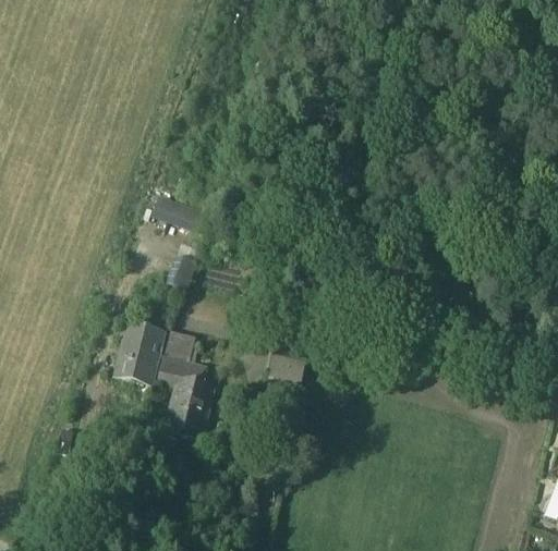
[(158,195),(150,216),(205,235),(213,215),(207,212),(210,203),(178,191),(174,201),(158,195)]
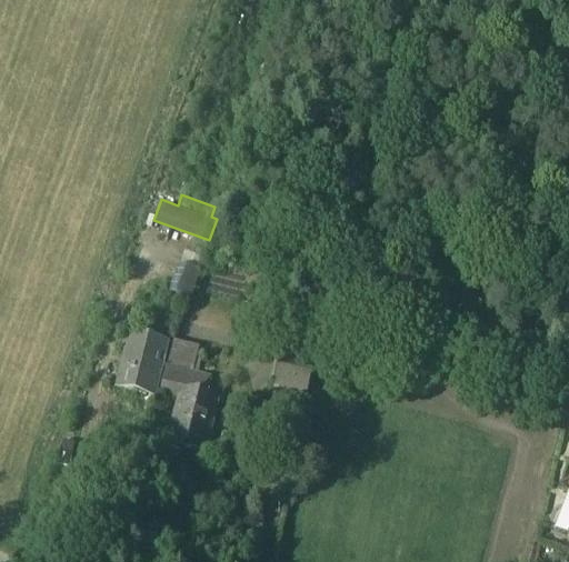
[(168,289),(190,297),(200,268),(178,259),(168,289)]
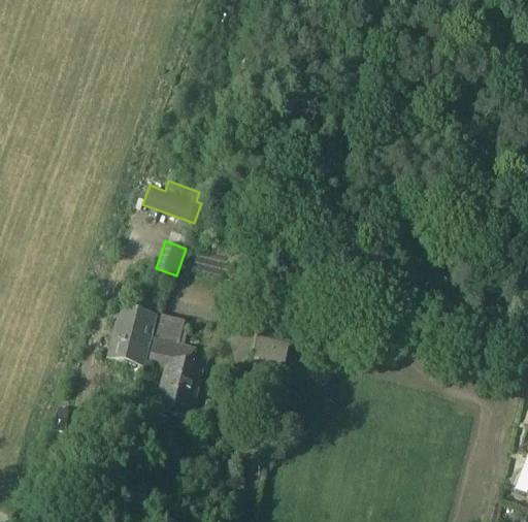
[(108,356),(142,364),(155,315),(120,306),(108,356)]
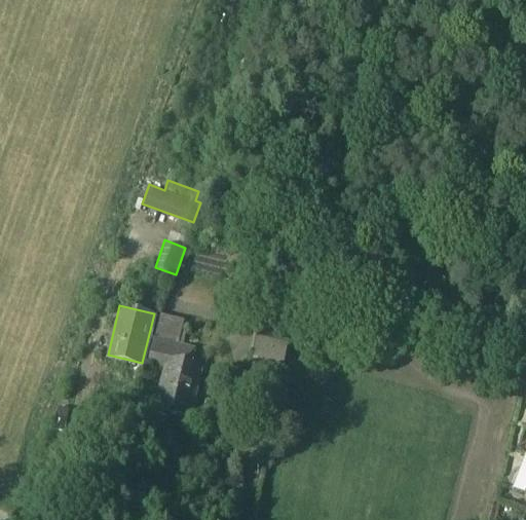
[(284,361),(291,328),(259,322),(252,354),(284,361)]
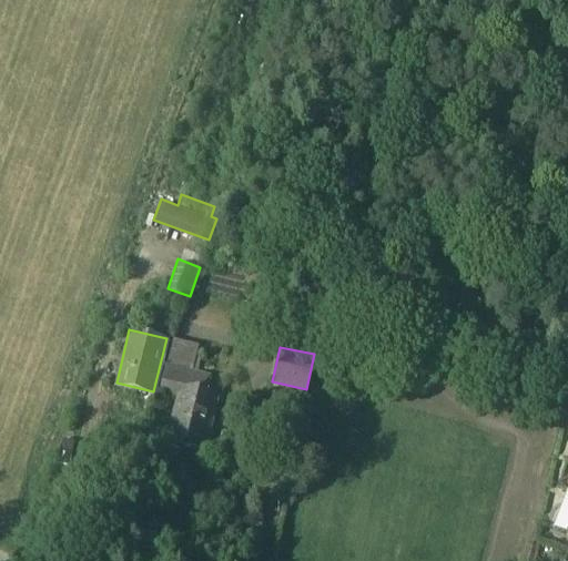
[(210,371),(168,361),(161,388),(176,391),(166,435),(206,445),(219,393),(205,389),(210,371)]
